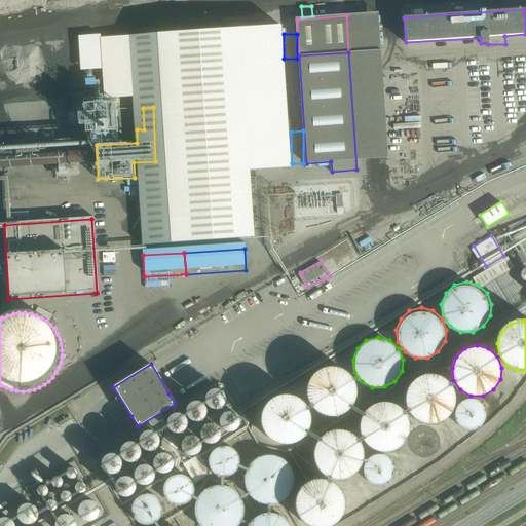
[(307,385),(309,398),(315,408),(327,413),(339,413),(349,407),(357,398),(358,385),(353,374),(344,367),(332,364),(321,367),(311,374),(307,385)]
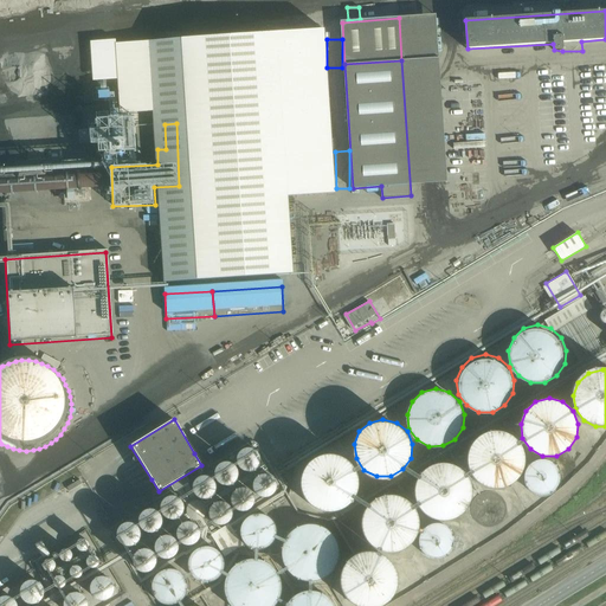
[(468,456),(469,469),(477,481),(490,487),(503,487),(516,481),(523,469),(526,455),(521,442),(510,433),(496,430),(483,433),(472,443),(468,456)]
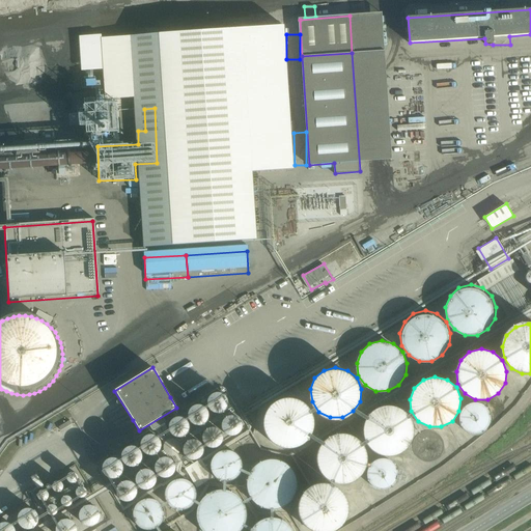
[(212,408),(216,411),(220,412),(225,410),(229,408),(231,402),(231,398),(229,393),(225,390),(220,389),(216,390),(212,393),(210,398),(210,402),(212,408)]
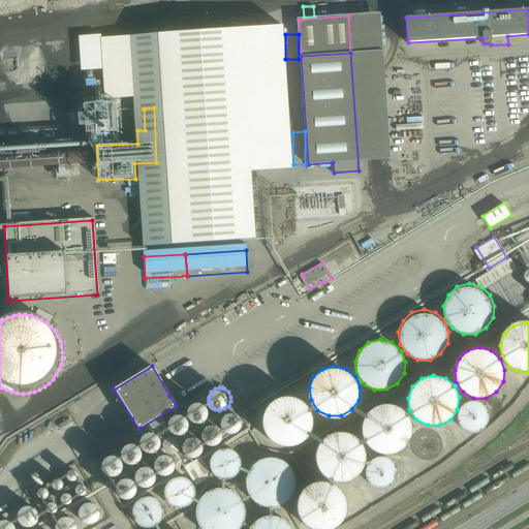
[(262,416),(265,429),(272,438),(282,444),(294,444),(305,438),(312,429),(313,416),(309,405),(300,397),(288,395),(276,397),(268,405),(262,416)]
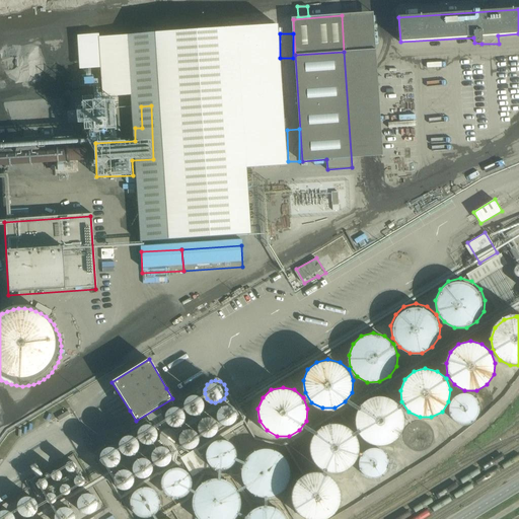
[(455,421),(461,424),(466,424),(471,423),(476,420),(479,416),(482,411),(482,404),(479,399),(476,394),(471,391),(465,390),(459,391),(454,394),(450,399),(448,405),(449,412),(451,417),(455,421)]
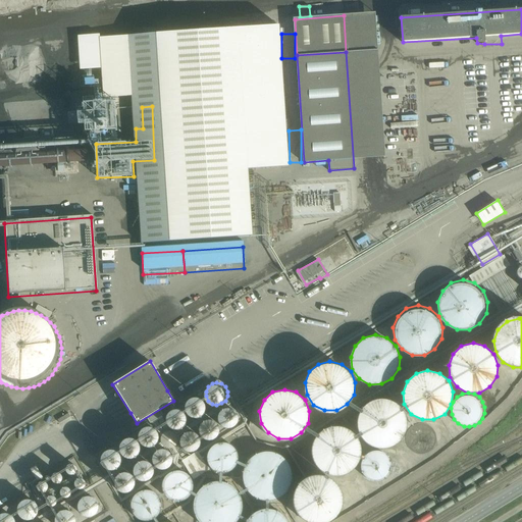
[(188,413),(191,416),(196,417),(201,416),(204,413),(206,408),(206,404),(204,399),(201,396),(196,395),(191,396),(188,399),(186,404),(186,408),(188,413)]
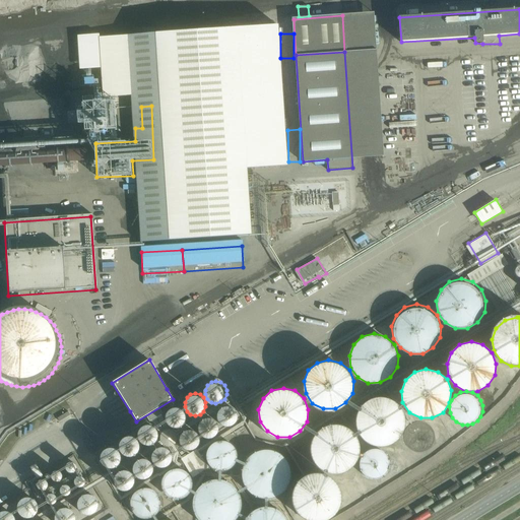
[(358,417),(360,430),(367,440),(377,445),(389,445),(399,439),(406,430),(407,417),(403,406),(394,398),(383,396),(371,399),(362,406),(358,417)]
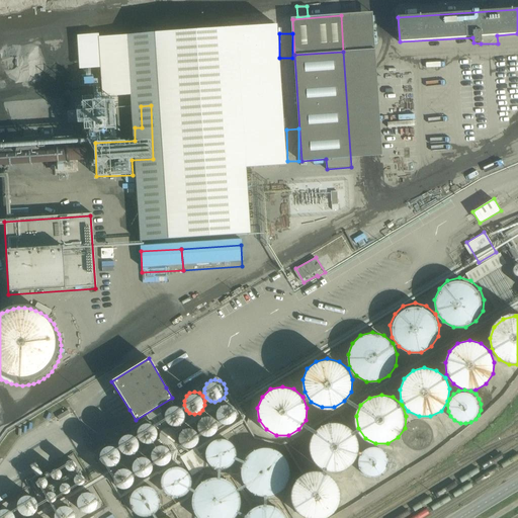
[(220,418),(224,421),(228,422),(233,421),(237,418),(239,414),(239,409),(237,405),(233,402),(228,401),(224,402),(220,405),(218,409),(218,414),(220,418)]
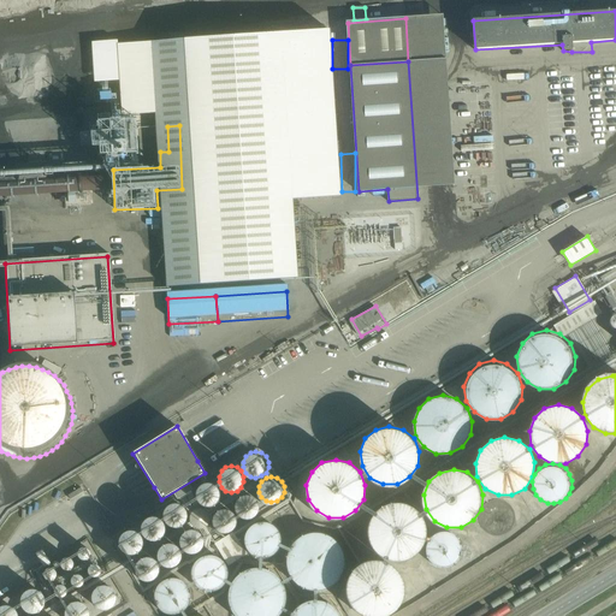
[(199,501),(203,504),(209,505),(214,504),(219,501),(221,496),(221,490),(219,485),(214,481),(209,480),(203,481),(199,485),(196,490),(196,496),(199,501)]
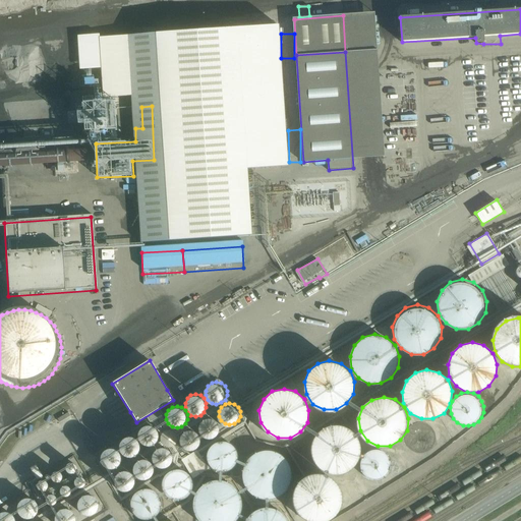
[(203,432),(206,435),(211,437),(216,435),(219,432),(221,427),(221,422),(219,418),(216,415),(211,414),(206,415),(203,418),(200,423),(200,427),(203,432)]
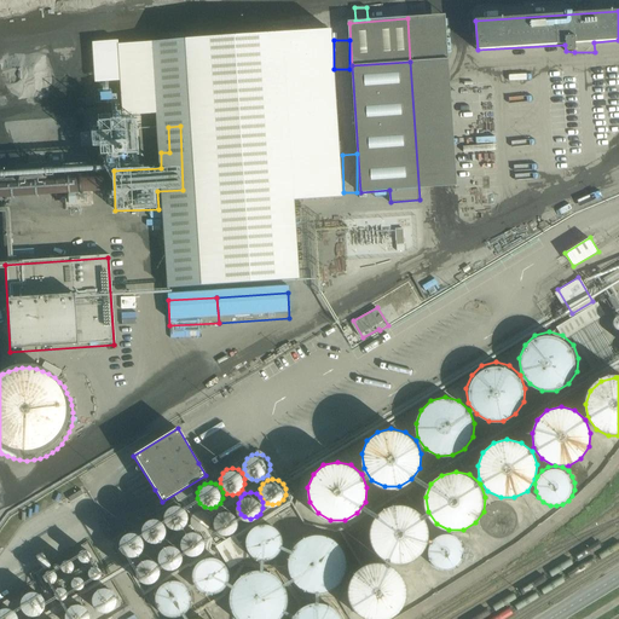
[(168,524),(173,527),(179,528),(184,527),(189,524),(191,519),(191,513),(189,508),(184,504),(179,503),(173,504),(168,508),(166,513),(166,519),(168,524)]
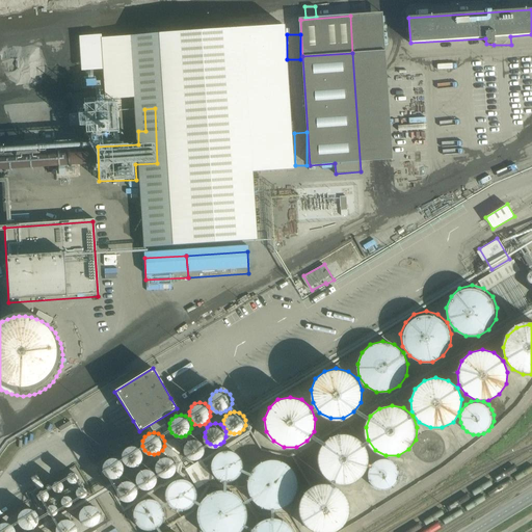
[(318,456),(320,468),(327,478),(338,483),(350,483),(361,478),(368,468),(369,455),(365,445),(355,436),(344,433),(331,436),(322,445),(318,456)]
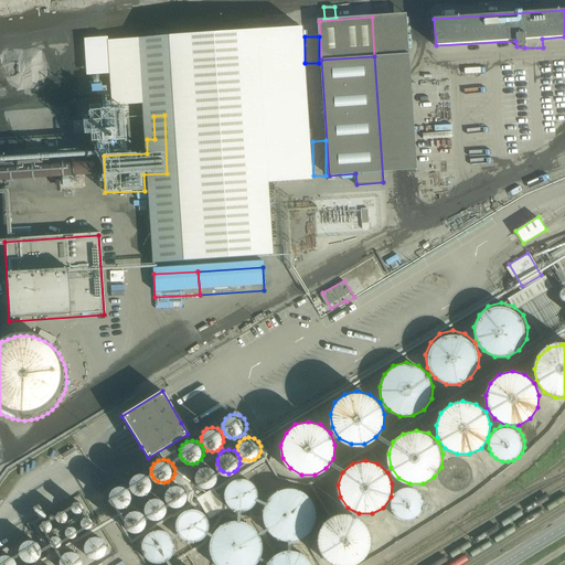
[(196,482),(201,486),(206,487),(211,486),(215,482),(217,478),(217,472),(215,468),(211,465),(206,464),(201,465),(196,468),(194,472),(194,478),(196,482)]
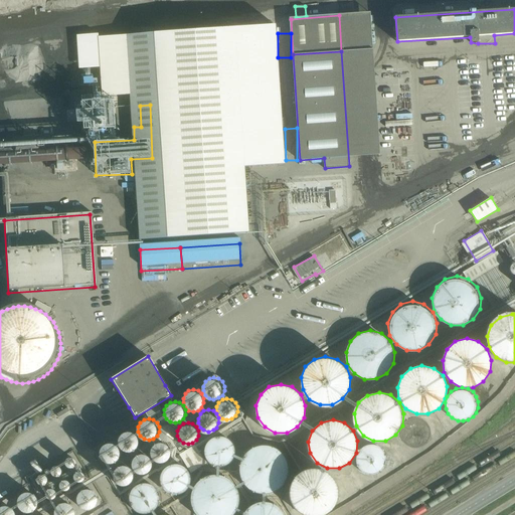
[(426,428),(411,433),(415,447),(430,444),(426,428)]
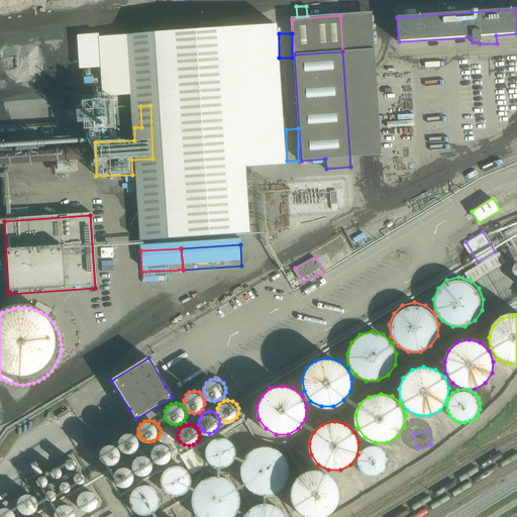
[(120,449),(124,452),(128,453),(133,452),(137,449),(139,445),(139,440),(137,436),(133,433),(128,432),(124,433),(120,436),(118,440),(118,445),(120,449)]
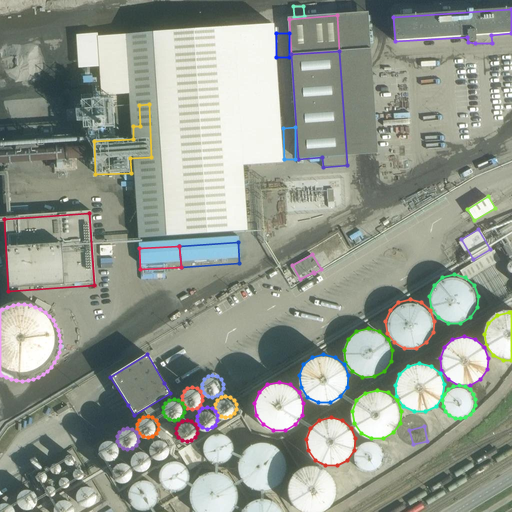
[(208,459),(217,463),(227,461),(234,453),(235,443),(230,434),(221,430),(211,432),(204,439),(203,450),(208,459)]
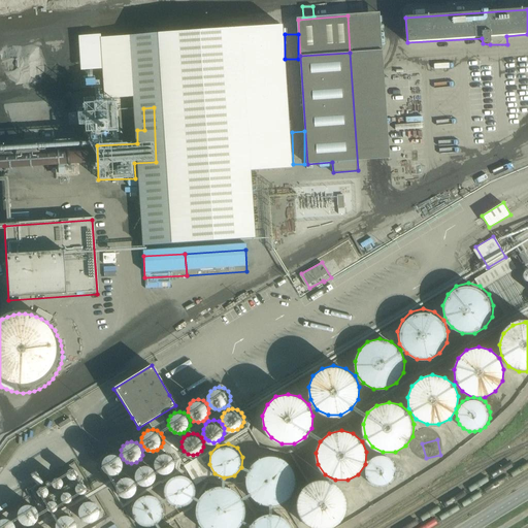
[(157,468),(161,471),(166,472),(170,471),(174,468),(176,464),(176,459),(174,455),(170,452),(166,451),(161,452),(157,455),(155,459),(155,464),(157,468)]
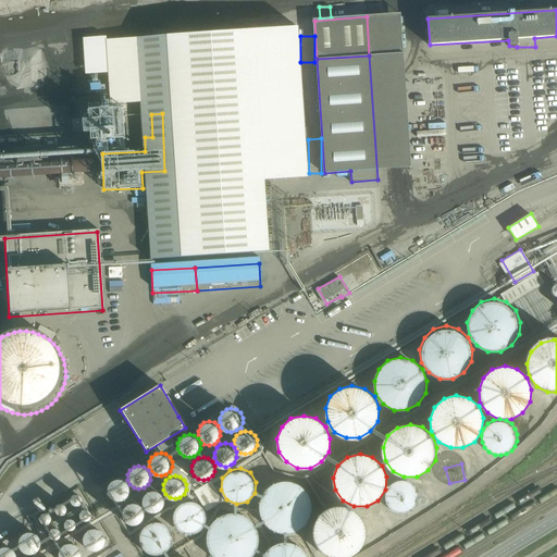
[(392,509),(398,512),(404,512),(409,511),(415,508),(418,504),(420,498),(420,492),(418,485),(415,481),(408,478),(403,477),(396,478),(391,481),(386,486),(384,493),(385,499),(387,505),(392,509)]
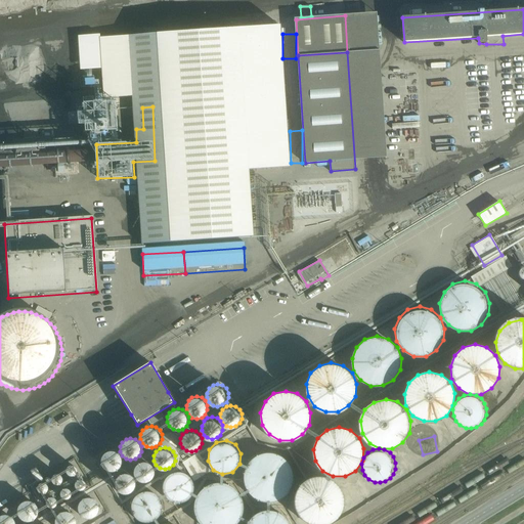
[(103,468),(106,471),(112,472),(117,471),(120,468),(122,463),(122,459),(120,453),(117,451),(112,449),(106,451),(103,454),(101,459),(101,463),(103,468)]
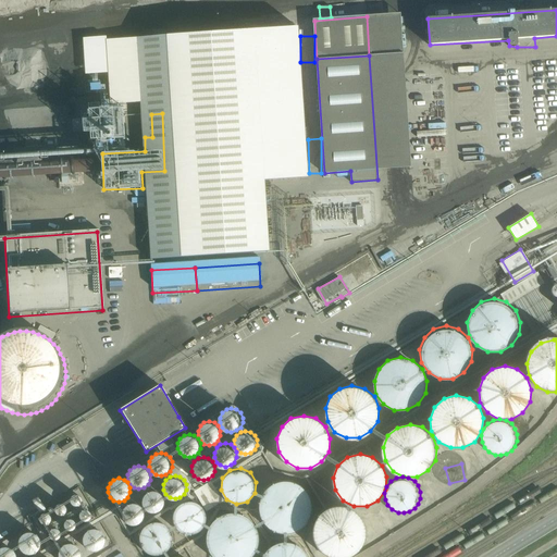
[(259,504),(261,517),(268,527),(280,533),(293,533),(304,527),(311,516),(312,504),(308,492),(298,483),(285,480),(273,483),(263,492),(259,504)]
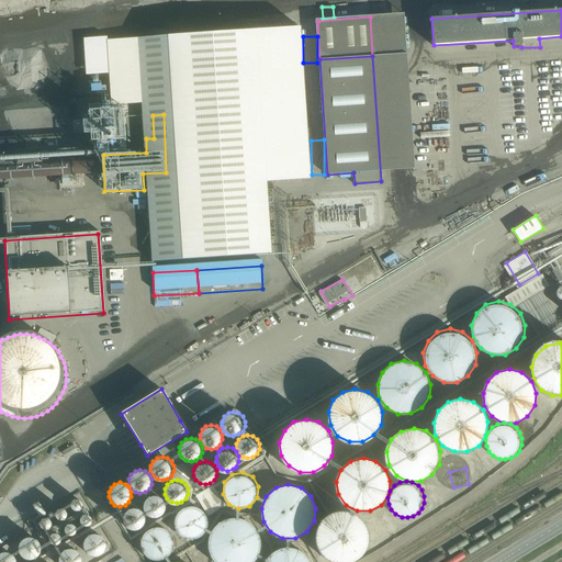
[(147,510),(152,514),(156,515),(161,514),(166,510),(168,506),(168,501),(166,496),(161,493),(156,492),(152,493),(147,496),(145,501),(145,506),(147,510)]
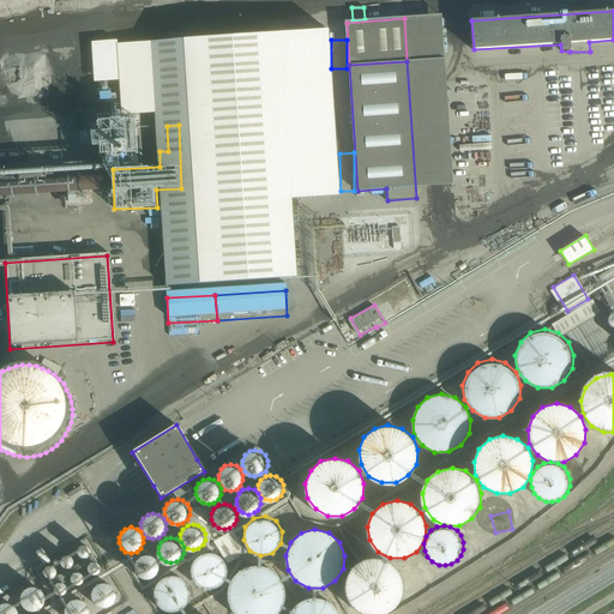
[(79,554),(83,555),(86,557),(89,554),(91,552),(91,548),(90,545),(86,542),(83,542),(79,545),(78,547),(78,551),(79,554)]
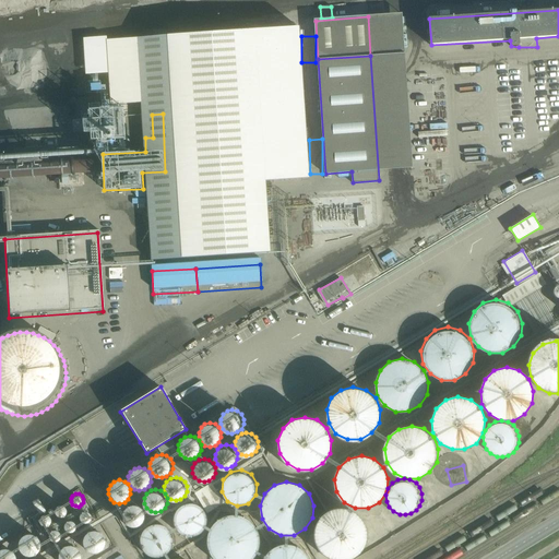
[(179,532),(190,537),(201,534),(209,526),(210,515),(204,506),(193,500),(182,503),(175,511),(174,522),(179,532)]
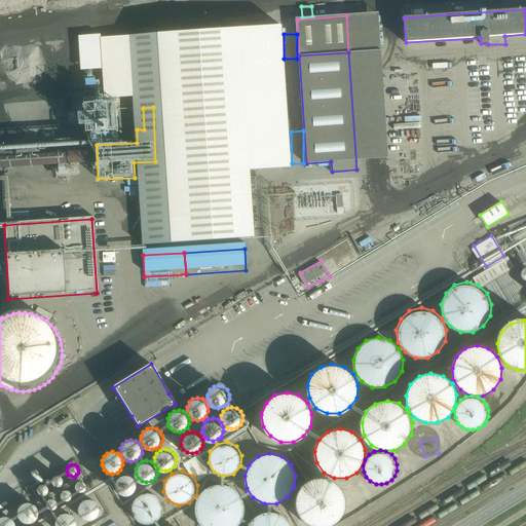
[(54,484),(57,485),(60,485),(63,484),(65,481),(65,478),(63,476),(61,474),(58,474),(54,476),(53,478),(52,481),(54,484)]
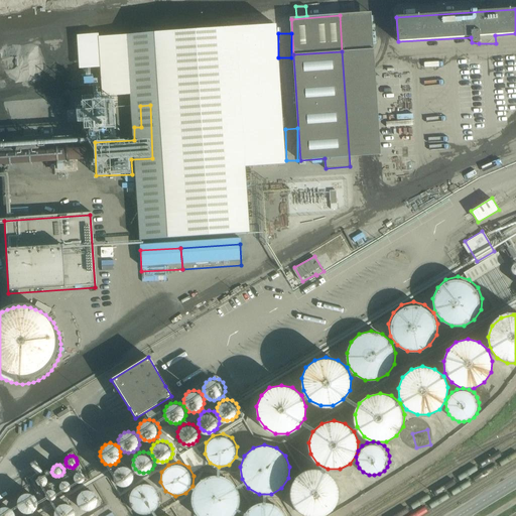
[(115,482),(118,485),(123,486),(128,485),(131,482),(133,478),(133,473),(131,469),(128,466),(123,465),(118,466),(115,469),(113,473),(113,478),(115,482)]
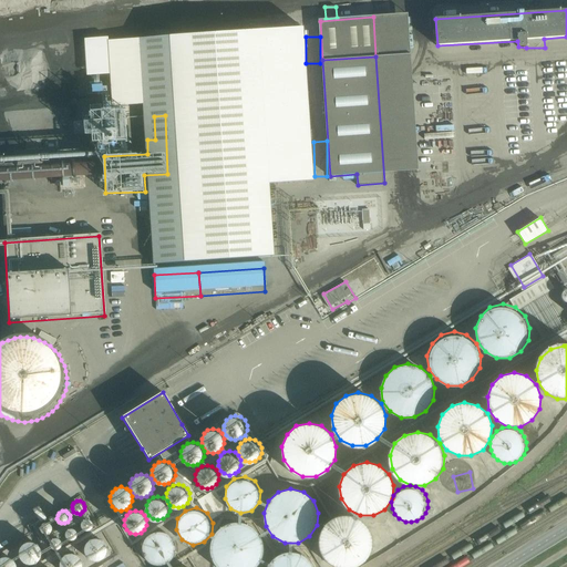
[(83,526),(86,527),(90,528),(92,526),(94,524),(94,521),(92,517),(90,515),(86,515),(83,517),(82,519),(82,523),(83,526)]
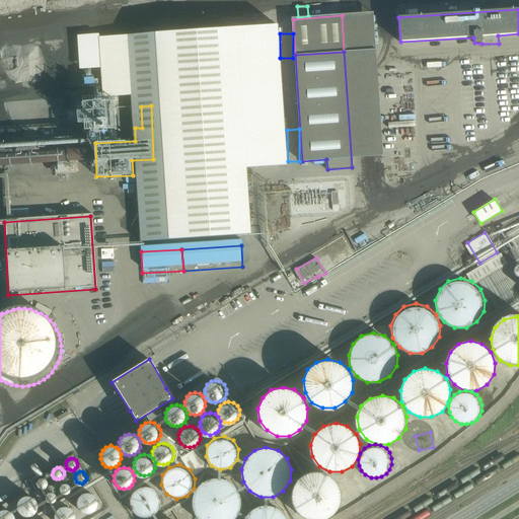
[(293,494),(294,505),(301,515),(308,518),(325,518),(334,515),(341,505),(342,493),(338,483),(328,474),(317,471),(306,474),(297,483),(293,494)]
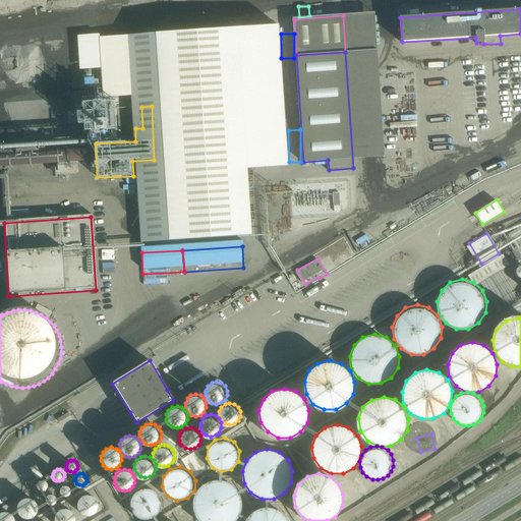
[(39,486),(42,488),(45,488),(47,487),(49,484),(49,481),(48,478),(45,477),(42,477),(40,478),(38,481),(38,484),(39,486)]
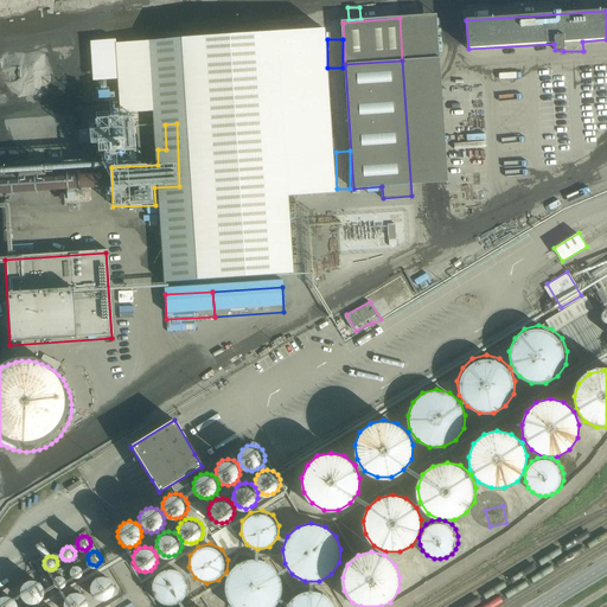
[(224,585),(227,599),(231,606),(274,606),(281,599),(282,585),(278,572),(267,562),(253,560),(240,563),(229,572),(224,585)]
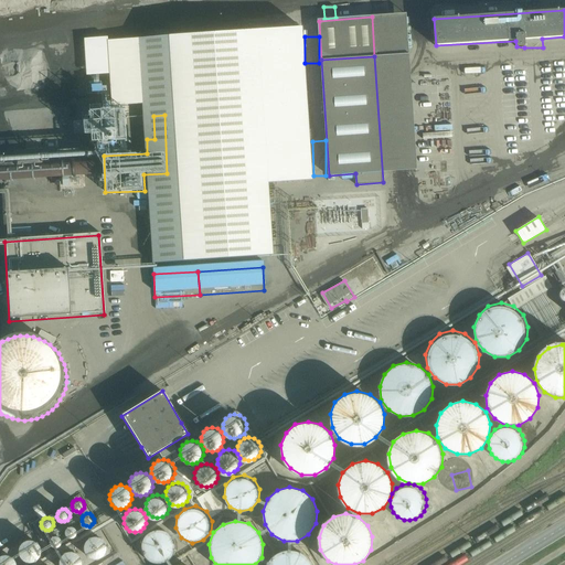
[(67,533),(70,535),(73,535),(76,534),(77,531),(77,528),(76,525),(73,523),(70,523),(67,524),(65,528),(65,531),(67,533)]
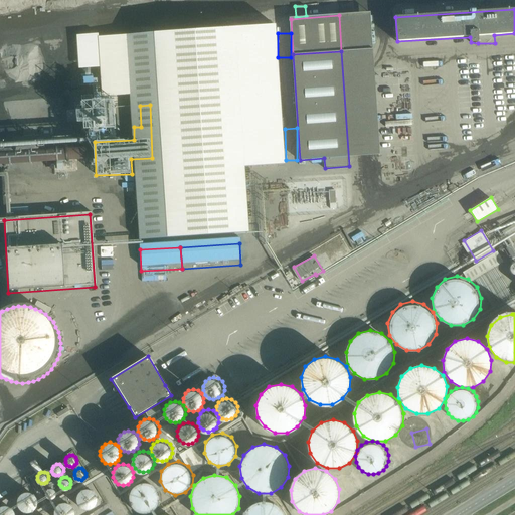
[(133,510),(143,514),(153,512),(160,504),(161,494),(156,485),(146,481),(136,483),(129,491),(128,501),(133,510)]
